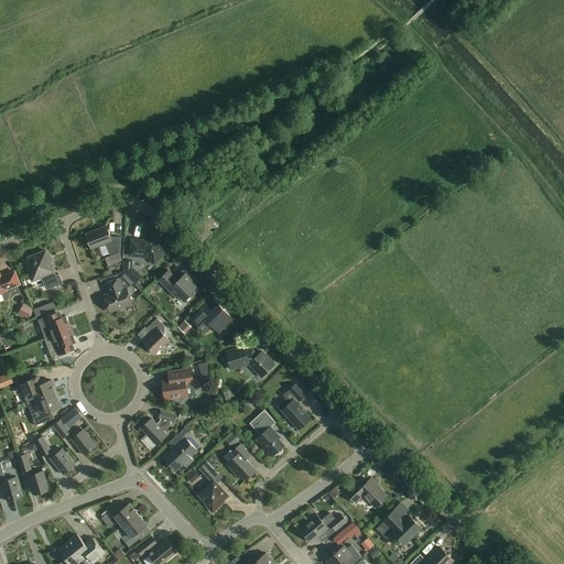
[(110,237),(107,227),(86,235),(91,249),(106,243),(114,264),(123,261),(120,252),(121,238),(110,237)]
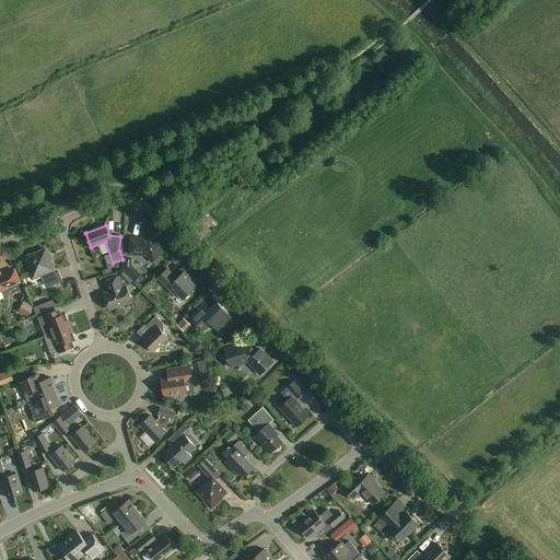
[(154,240),(130,237),(129,255),(147,256),(153,263),(165,251),(154,240)]
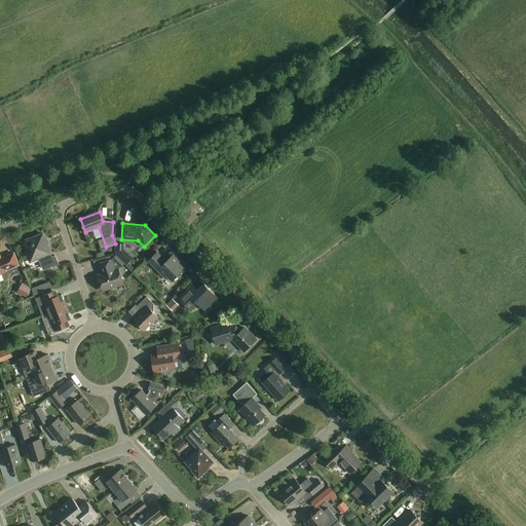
[(45,239),(43,233),(24,241),(28,251),(26,252),(31,263),(39,260),(40,263),(43,263),(46,270),(60,265),(55,256),(52,257),(47,245),(49,245),(47,239),(45,239)]
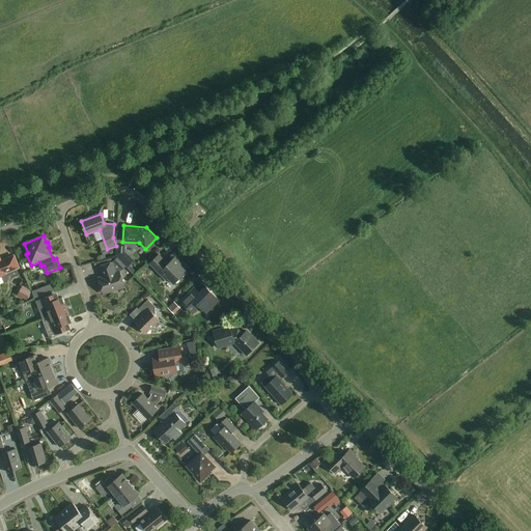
[(117,246),(116,255),(126,252),(127,246),(117,246)]
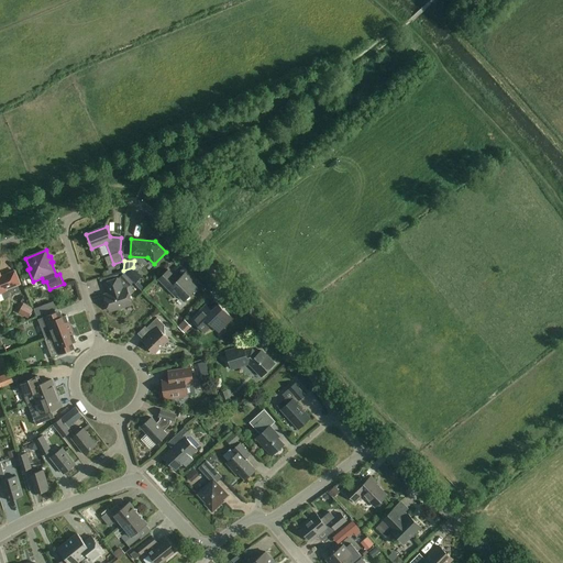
[(178,280),(168,271),(158,279),(176,297),(178,295),(184,301),(198,288),(191,282),(194,279),(186,272),(178,280)]
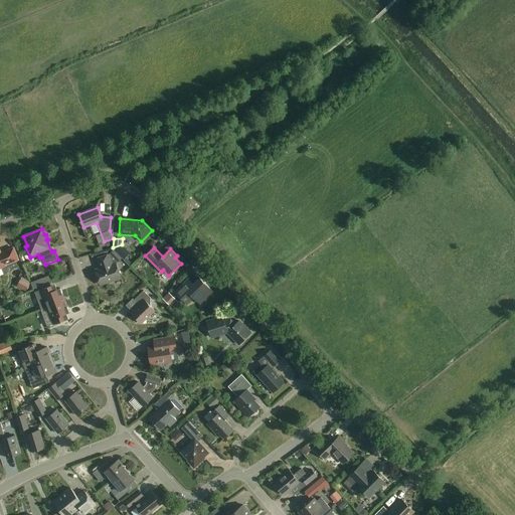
[(1,253),(0,250),(0,268),(6,267),(5,265),(18,260),(14,248),(1,253)]
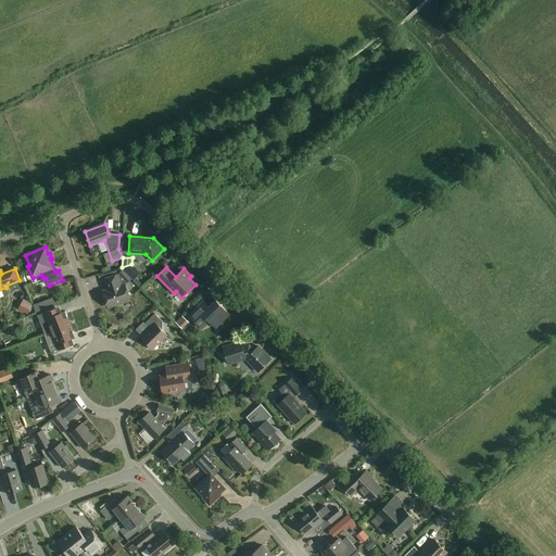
[(121,286),(117,276),(105,279),(109,290),(103,292),(105,297),(104,297),(106,303),(109,307),(130,301),(125,285),(121,286)]
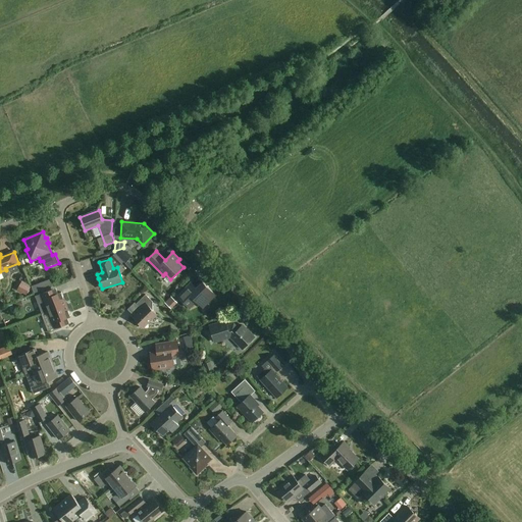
[(137,262),(131,265),(134,270),(140,267),(137,262)]
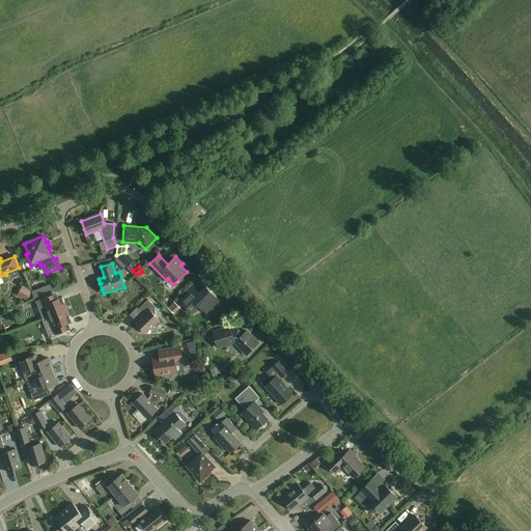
[(50,285),(32,291),(35,299),(53,292),(50,285)]
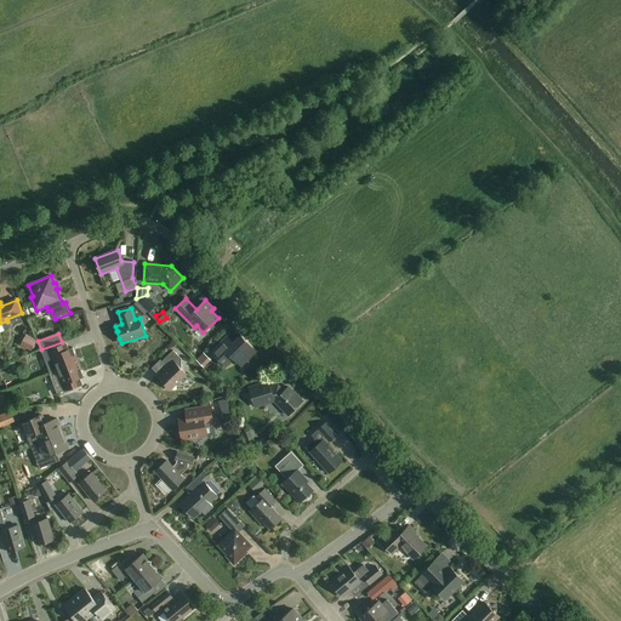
[(257,352),(241,336),(229,347),(223,341),(211,353),(226,366),(234,359),(238,363),(243,357),(248,362),(257,352)]
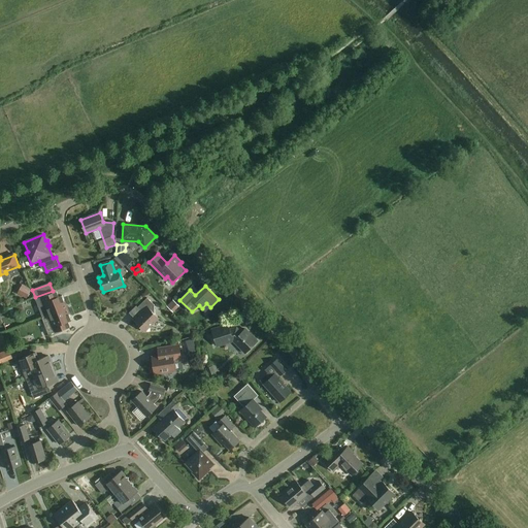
[(36,300),(42,318),(67,308),(62,296),(51,301),(47,295),(36,300)]
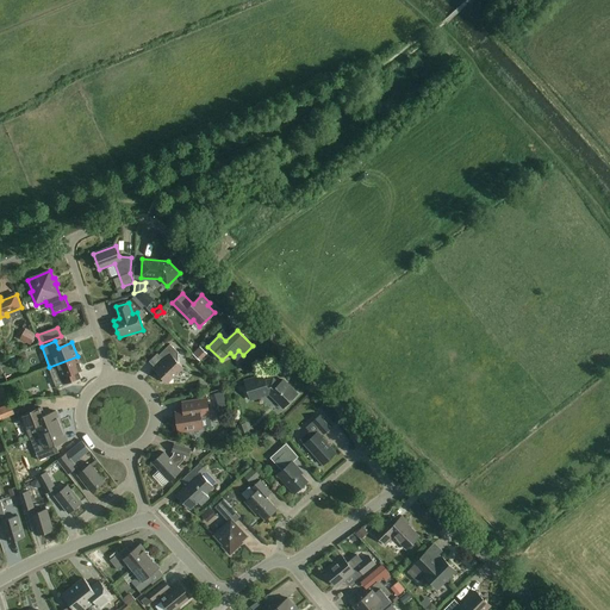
[(179,354),(170,344),(160,355),(166,362),(156,372),(162,378),(162,383),(174,383),(174,378),(184,368),(179,362),(179,354)]
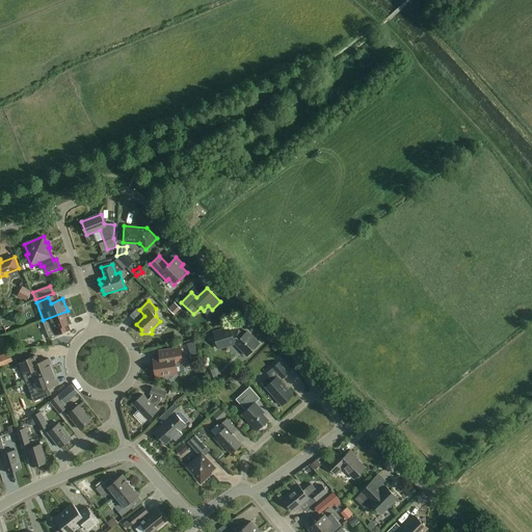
[(177,316),(184,310),(178,302),(170,309),(177,316)]
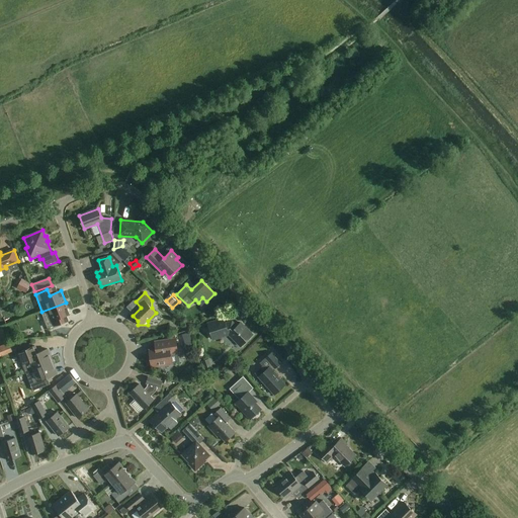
[(70,314),(66,303),(49,309),(52,316),(45,319),(49,329),(61,324),(59,319),(70,314)]
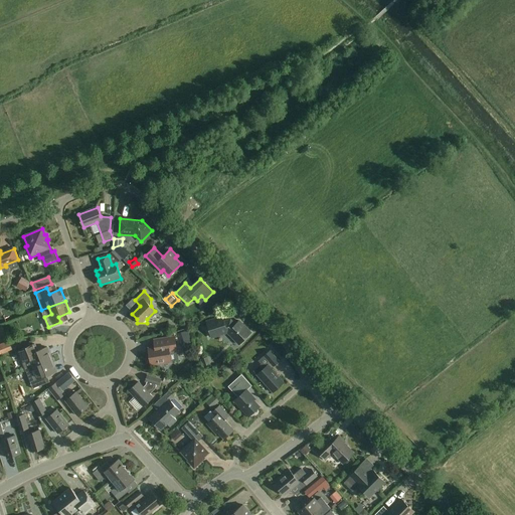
[(224,322),(222,317),(207,322),(212,338),(227,333),(239,344),(251,333),(239,321),(235,325),(230,320),(224,322)]
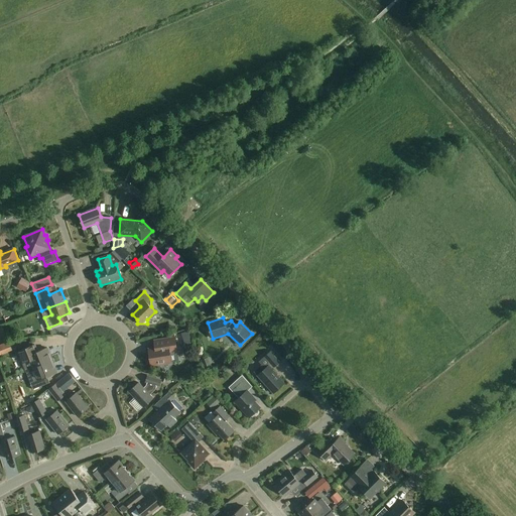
[(172,348),(176,348),(175,338),(157,341),(153,342),(155,349),(149,350),(151,366),(171,363),(170,356),(172,355),(173,354),(172,348)]
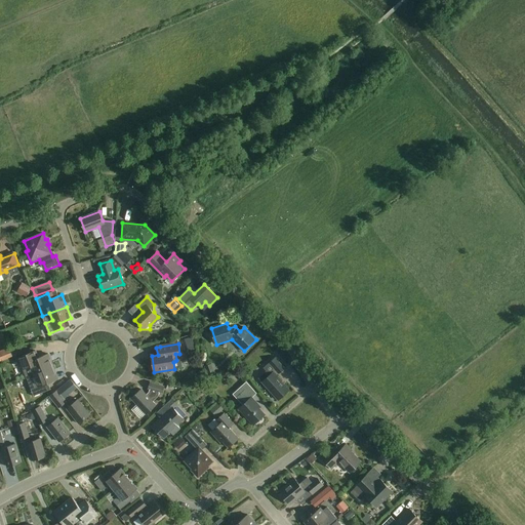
[(0,352),(0,355),(2,362),(14,358),(11,349),(0,352)]
